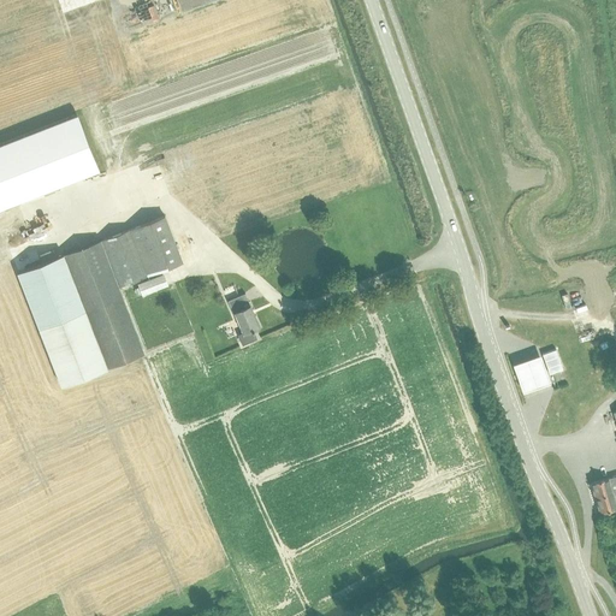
[(76,116),(0,144),(0,208),(98,171),(76,116)]
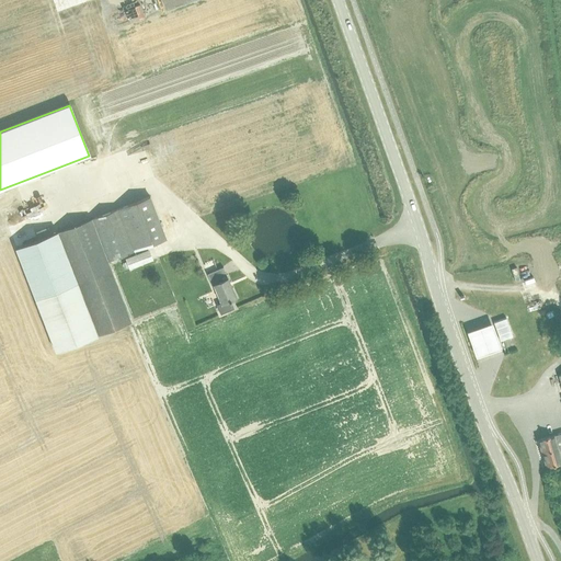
[(16,248),(36,299),(56,350),(132,321),(109,261),(167,238),(150,196),(59,231),(16,248)]
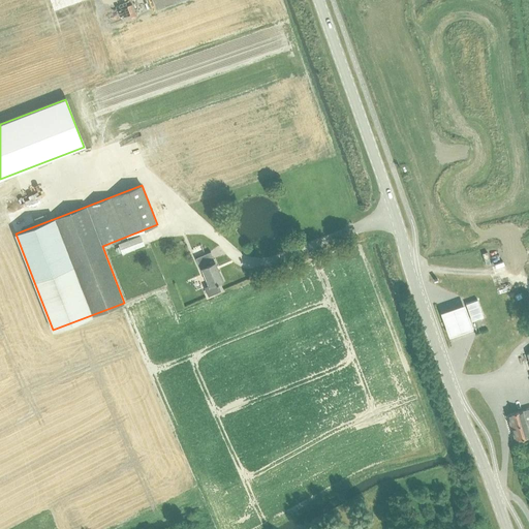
[(129,240),(119,244),(122,253),(144,245),(141,236),(129,240)]
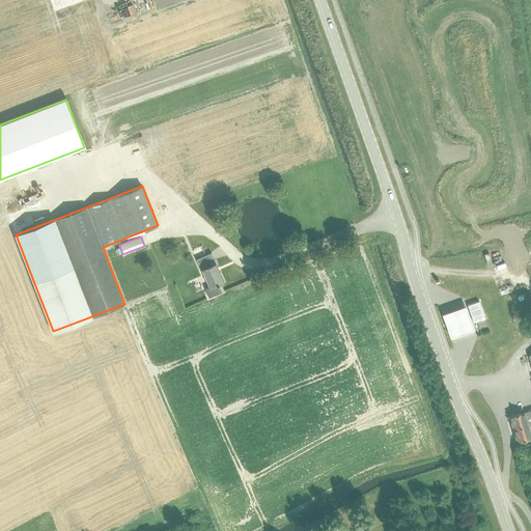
[(217,284),(223,281),(211,252),(196,259),(200,270),(203,269),(210,285),(204,287),(207,295),(219,290),(216,283),(217,283),(217,284)]
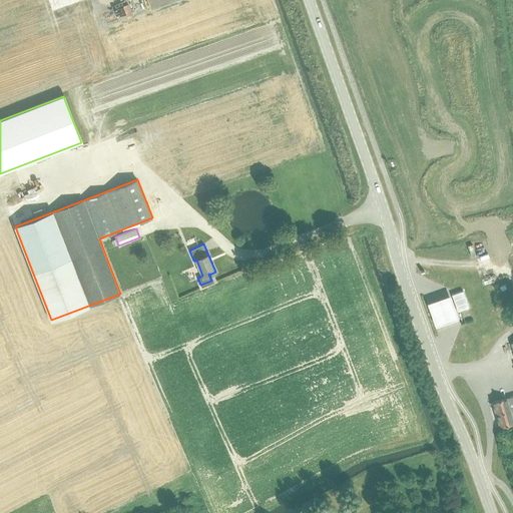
[(469,308),(463,291),(452,295),(458,312),(469,308)]
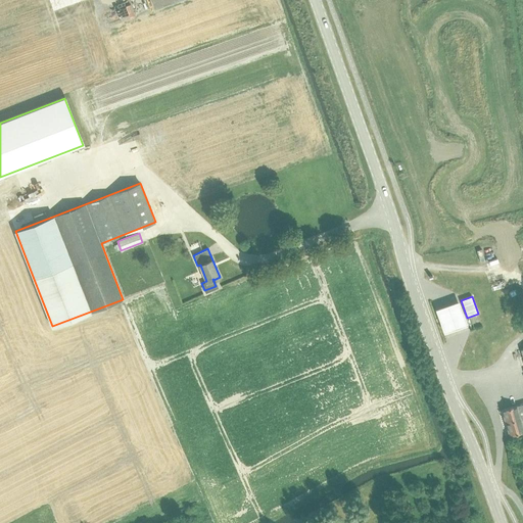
[(459,299),(434,307),(442,331),(467,323),(459,299)]
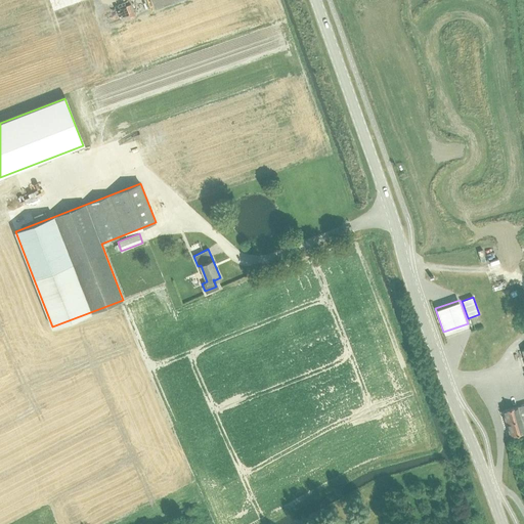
[(523,403),(503,410),(511,436),(523,431),(523,403)]
